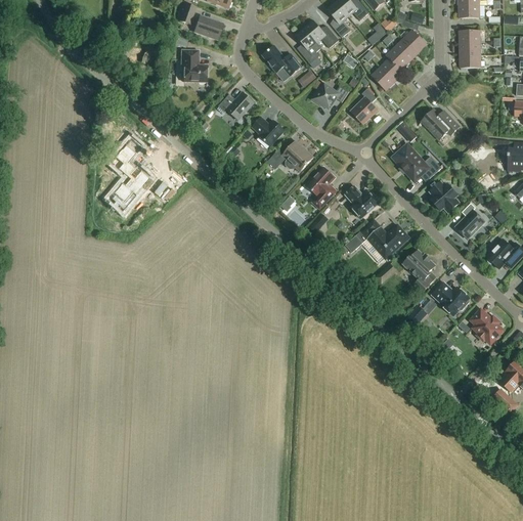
[(336,0),(335,1),(347,15),(352,11),(359,19),(368,11),(359,1),(355,5),(350,0),(336,0)]
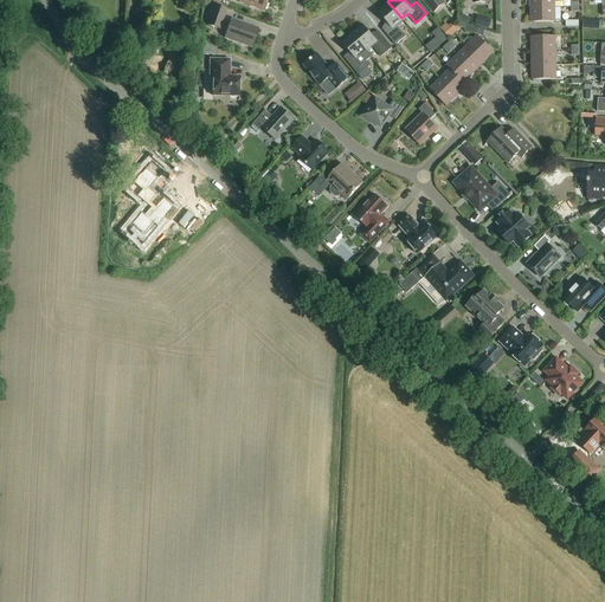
[(423,0),(432,11),(444,0),(423,0)]
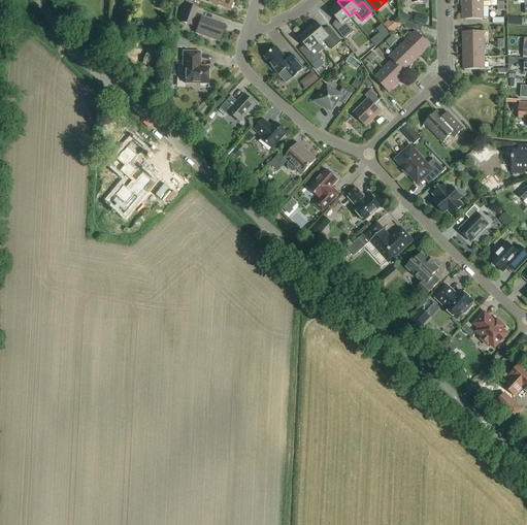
[(190,24),(197,5),(186,1),(178,19),(190,24)]
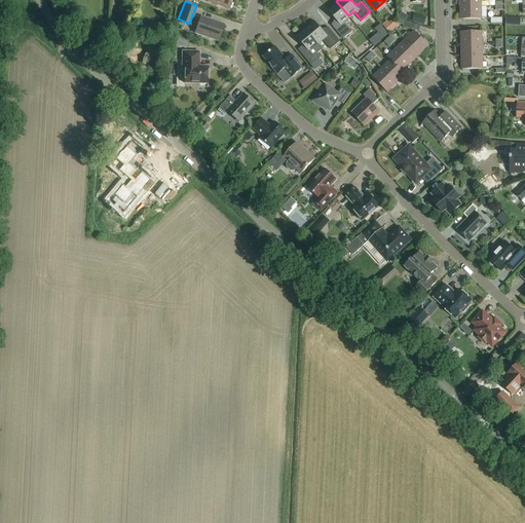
[(348,15),(336,1),(327,8),(337,20),(332,25),(342,37),(351,29),(343,20),(348,15)]
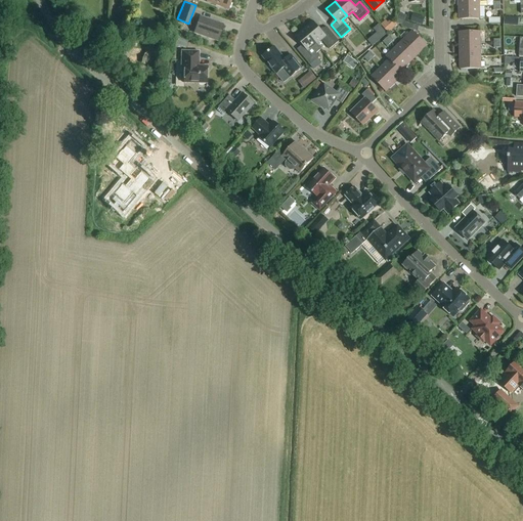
[(479,17),(478,4),(458,5),(459,17),(479,17)]
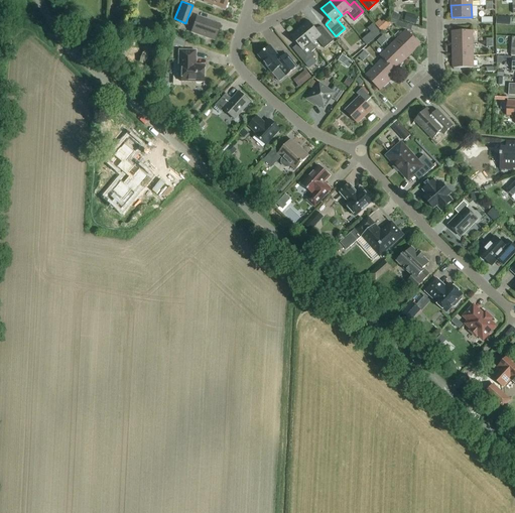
[(417,14),(406,11),(403,18),(415,22),(417,14)]
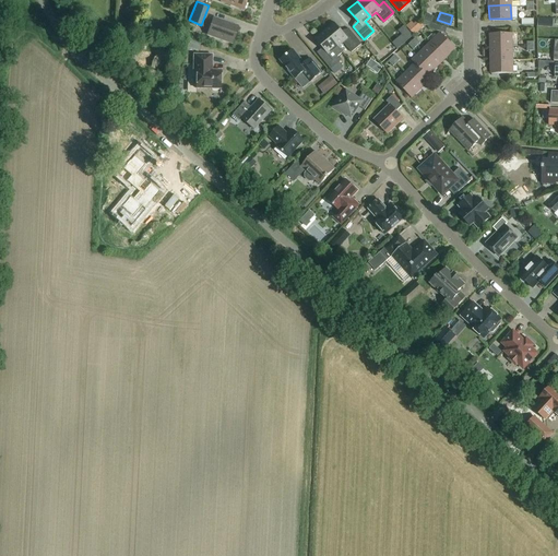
[(230,42),(237,24),(212,15),(206,33),(230,42)]
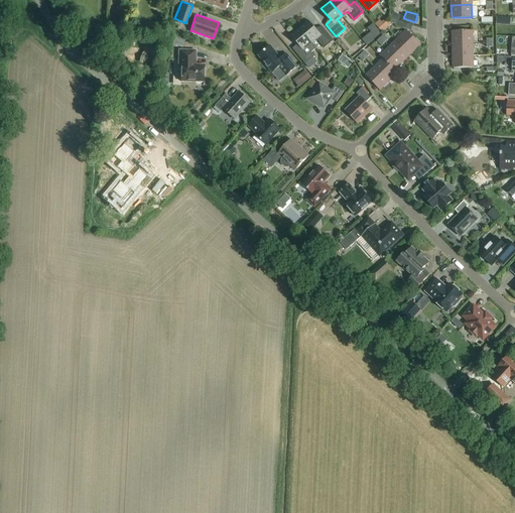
[(381,30),(390,21),(386,16),(381,20),(377,16),(374,19),(375,20),(374,22),(381,30)]
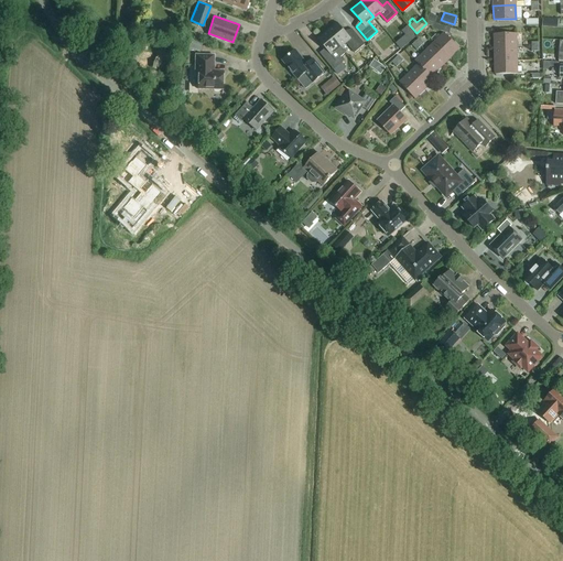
[(435,20),(426,18),(425,21),(432,23),(431,25),(447,31),(450,24),(435,20)]
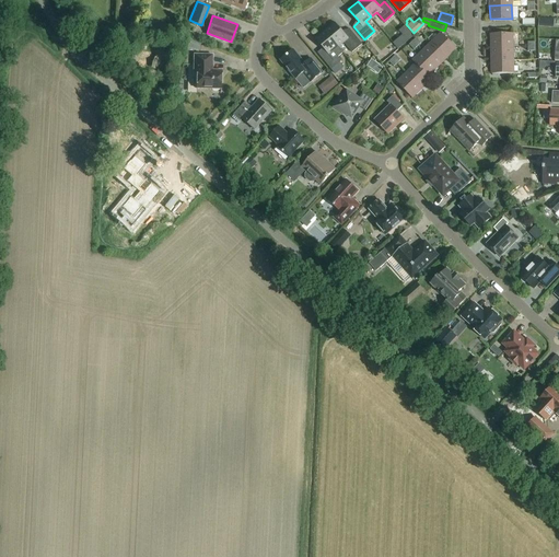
[(334,21),(324,28),(338,45),(342,41),(351,50),(361,42),(350,28),(345,33),(334,21)]
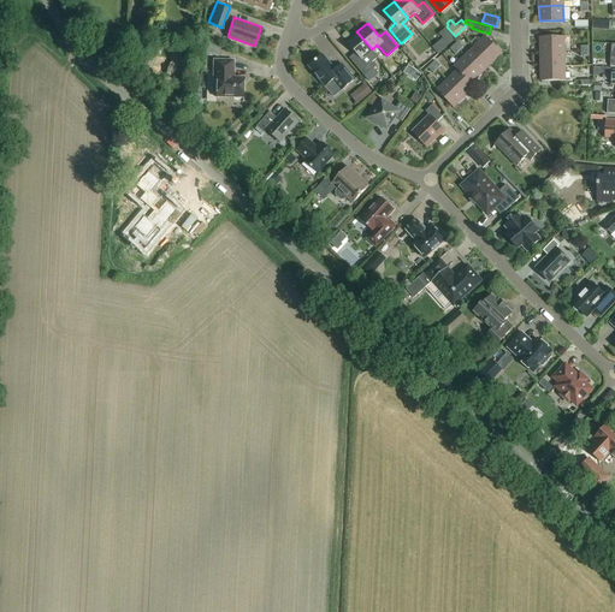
[(372,49),(356,31),(346,41),(358,53),(350,59),(364,73),(374,65),(366,54),(372,49)]
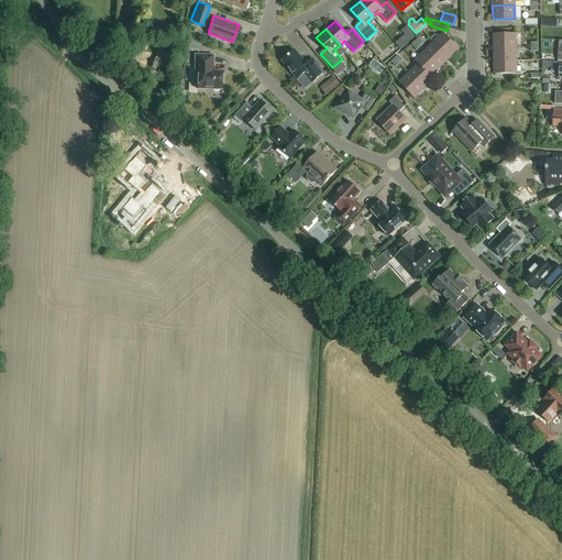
[(433,40),(449,56),(459,46),(443,31),(433,40)]
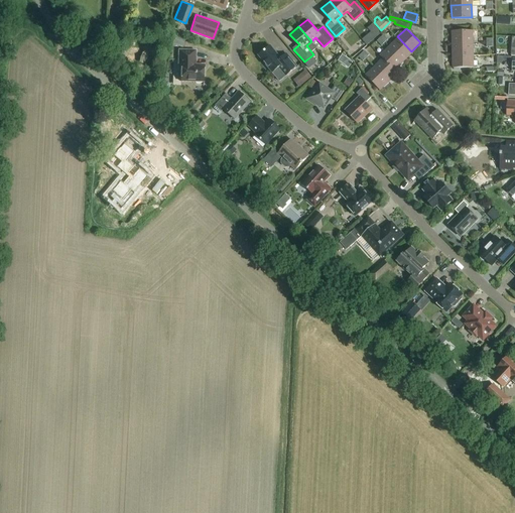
[(452,29),(452,41),(472,41),(472,29),(452,29)]
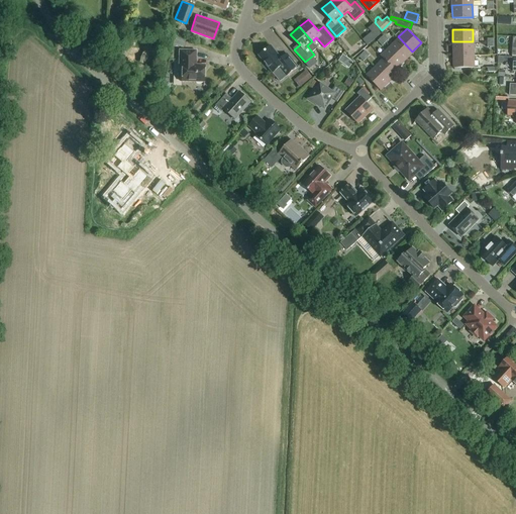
[(372,31),(363,38),(367,43),(376,36),(372,31)]
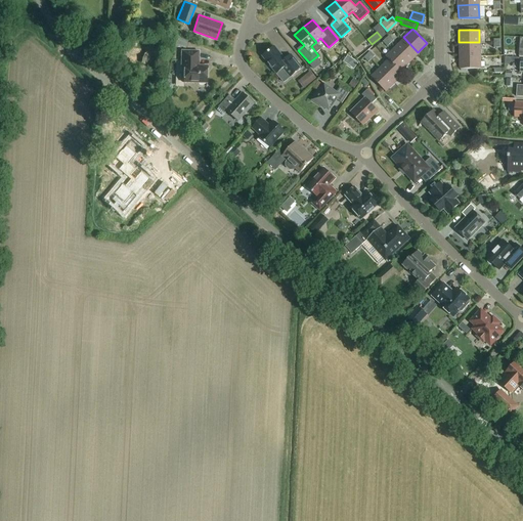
[(184,46),(187,38),(177,35),(174,43),(184,46)]
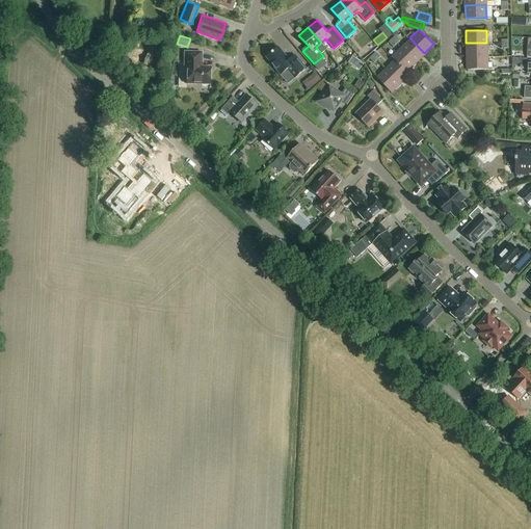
[(409,37),(401,47),(416,61),(424,53),(409,37)]
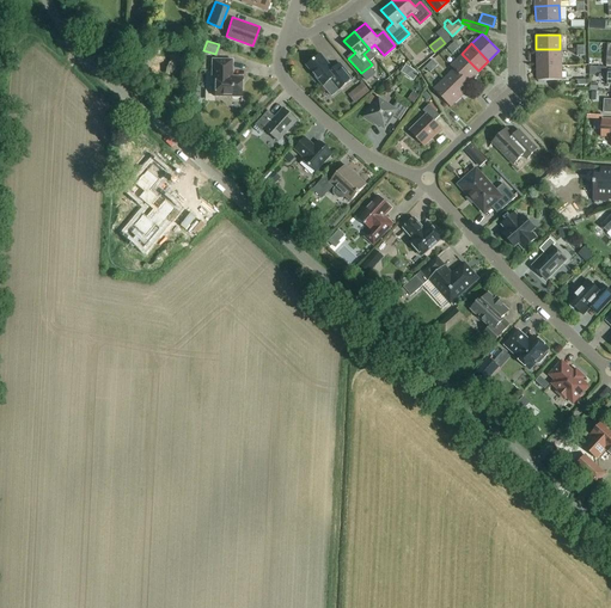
[(560,63),(560,49),(536,49),(536,63),(560,63)]
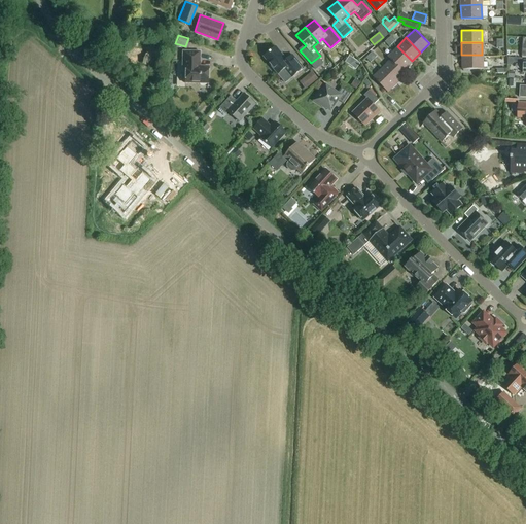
[(290,76),(303,67),(291,54),(286,58),(275,45),(264,55),(277,72),(284,67),(290,76)]
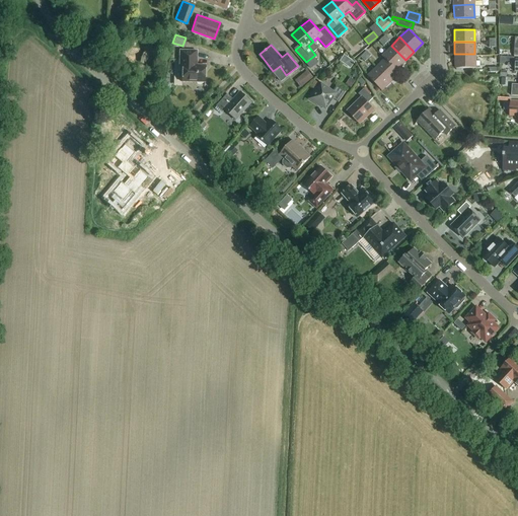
[(405,60),(391,46),(381,55),(384,57),(385,57),(396,68),(405,60)]
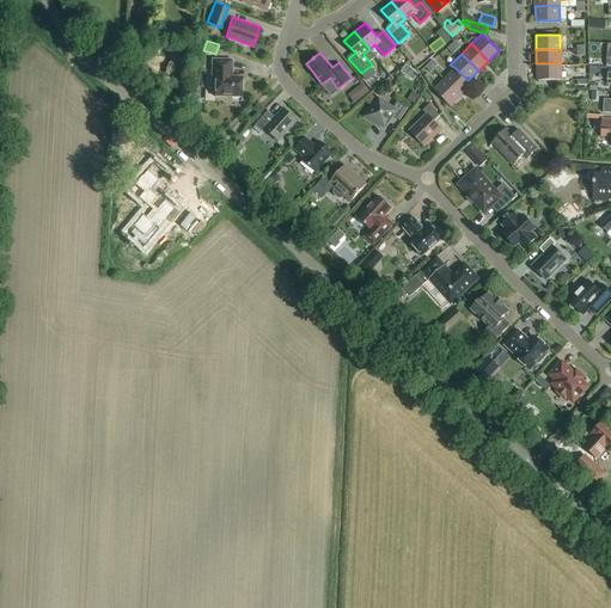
[(176,83),(184,63),(173,57),(165,77),(176,83)]
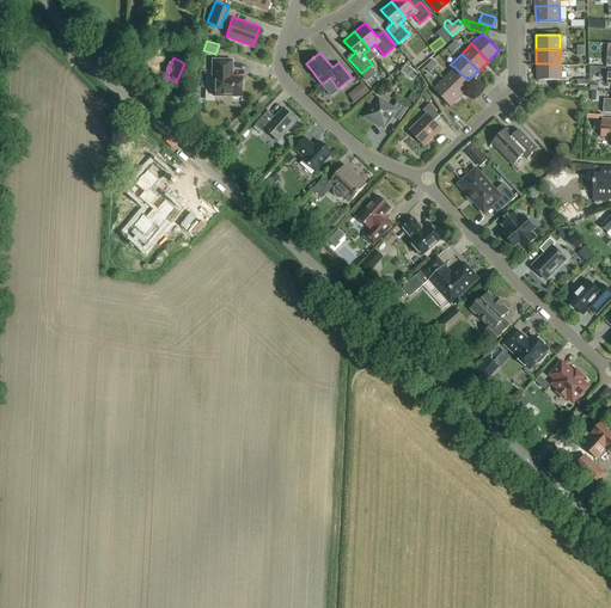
[(213,94),(240,94),(240,74),(231,74),(231,57),(211,57),(211,74),(214,74),(213,94)]
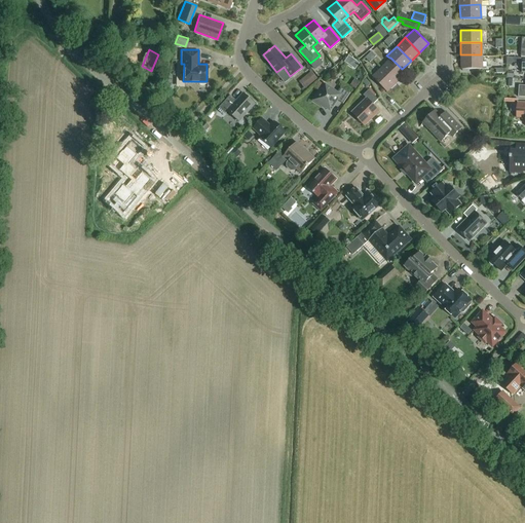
[(343,60),(348,63),(352,57),(348,53),(343,60)]
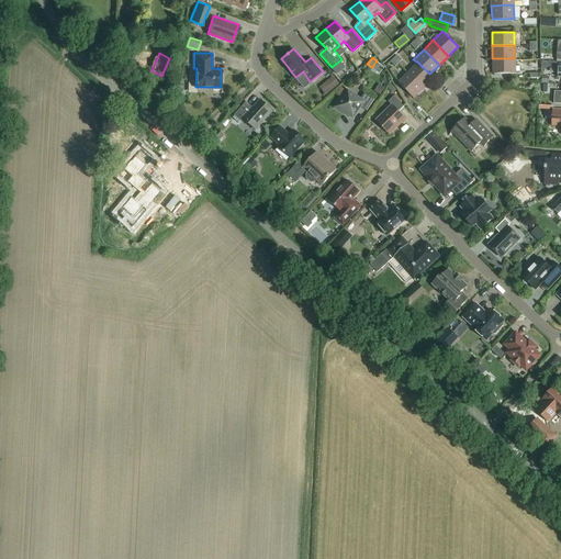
[(514,58),(492,58),(493,73),(515,71),(514,58)]
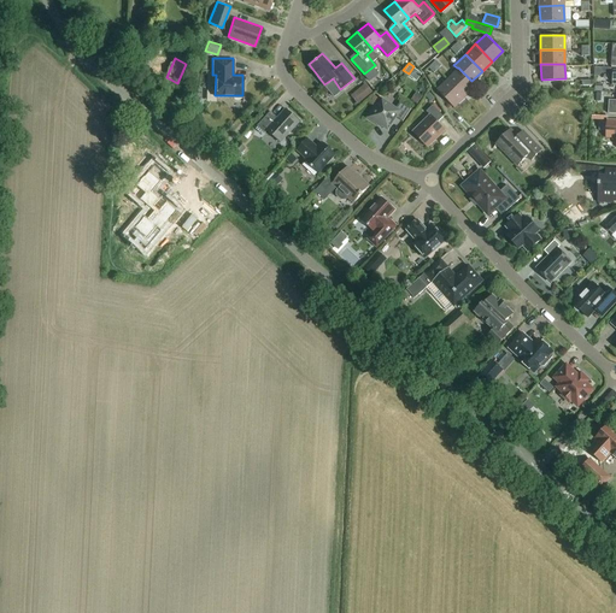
[(377,71),(374,66),(364,75),(368,78),(377,71)]
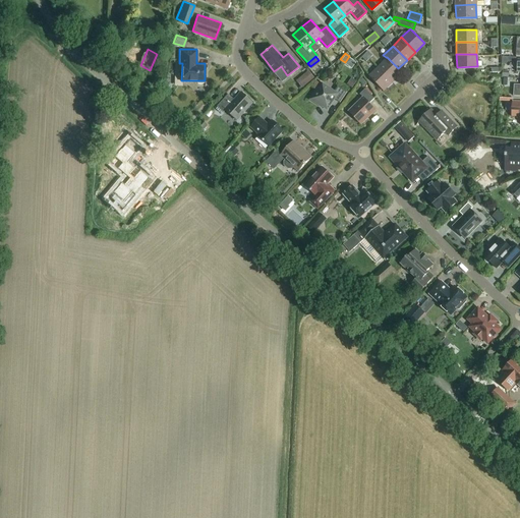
[(386,57),(378,65),(392,80),(401,71),(398,68),(387,57),(386,57)]
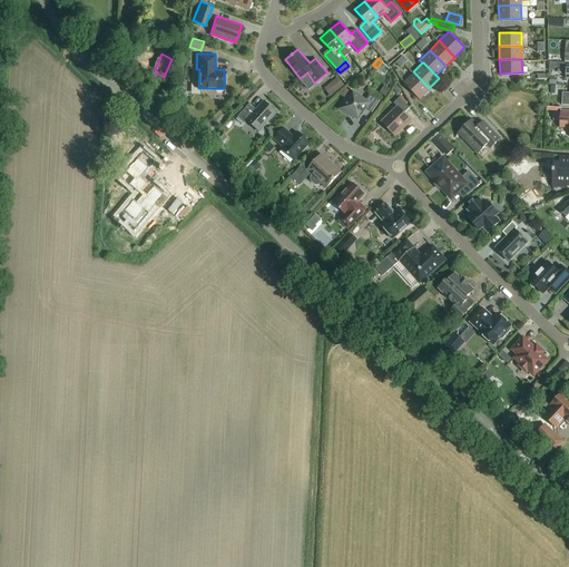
[(419,98),(429,88),(413,71),(403,81),(419,98)]
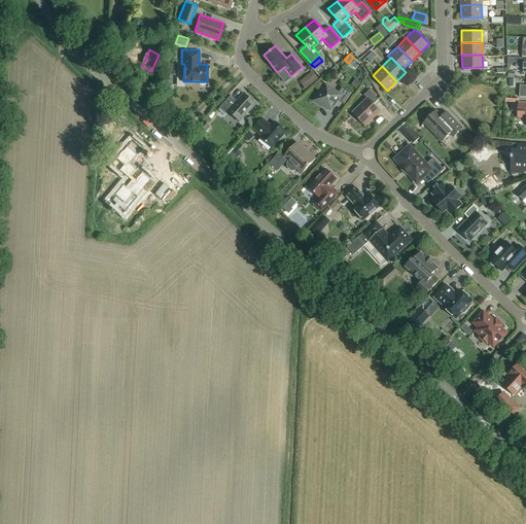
[(305,74),(311,81),(317,76),(311,69),(305,74)]
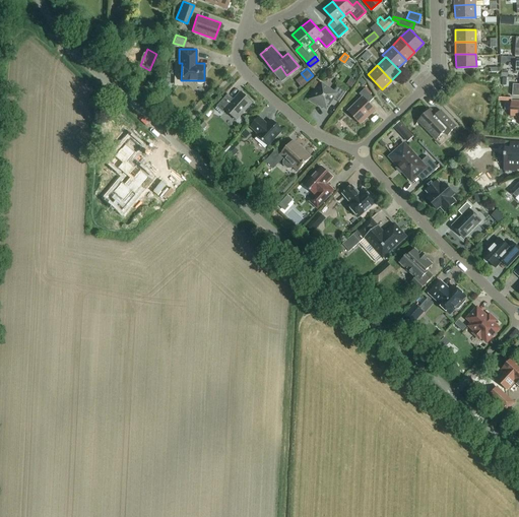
[(350,76),(346,82),(350,85),(354,79),(350,76)]
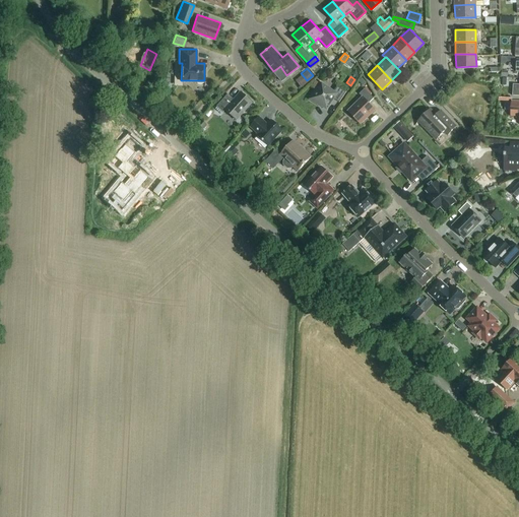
[(338,101),(345,89),(337,83),(333,89),(321,81),(315,90),(314,89),(309,98),(317,103),(317,102),(326,108),(333,98),(338,101)]
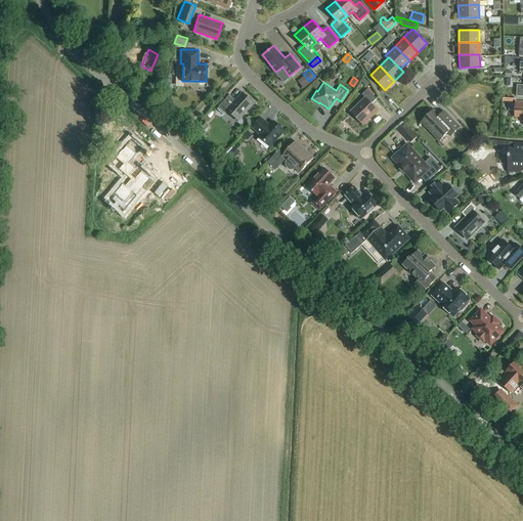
[(361,123),(377,109),(371,102),(376,97),(366,88),(361,93),(365,97),(350,112),(361,123)]
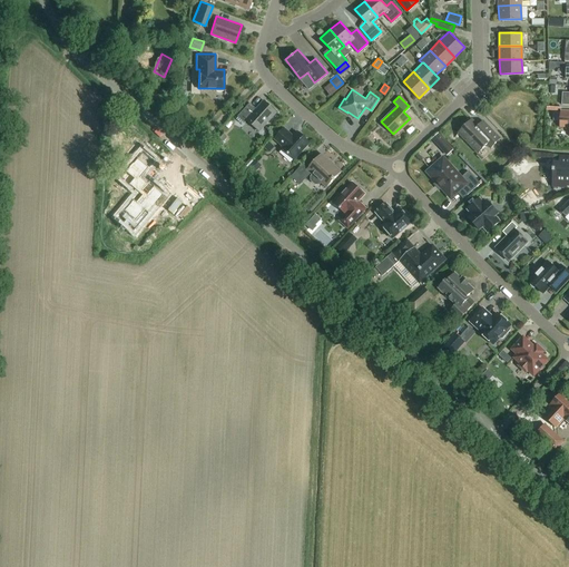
[(258,130),(276,111),(263,99),(255,107),(248,101),(236,115),(244,121),(246,118),(258,130)]
